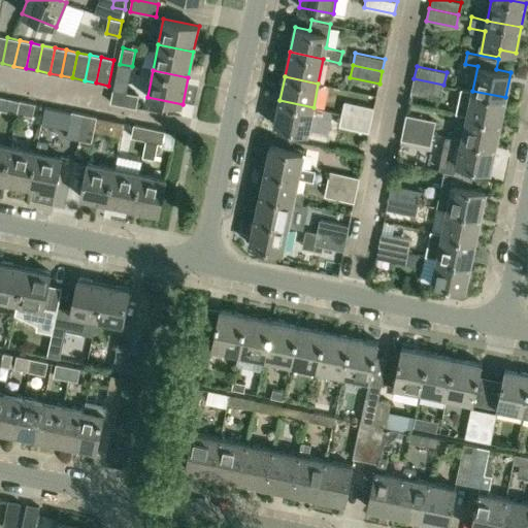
[(441,97),(443,85),(414,78),(411,91),(441,97)]
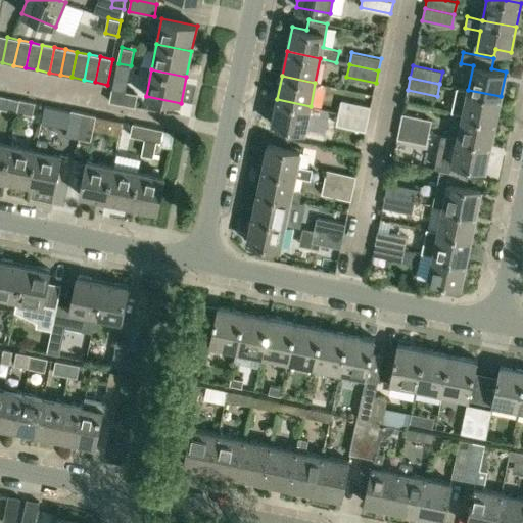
[(501,96),(468,90),(458,88),(453,111),(463,113),(495,121),(501,96)]
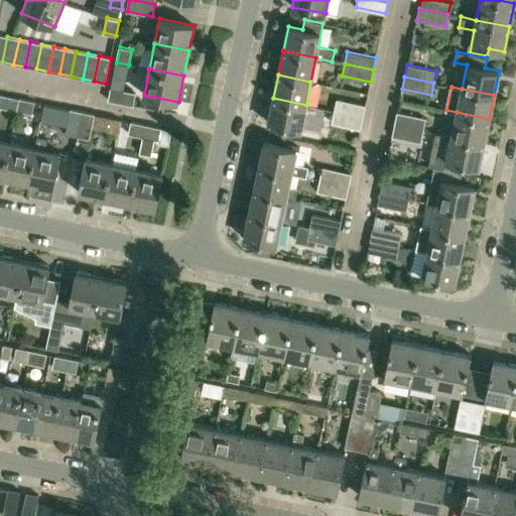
[(108,100),(133,105),(136,93),(111,88),(108,100)]
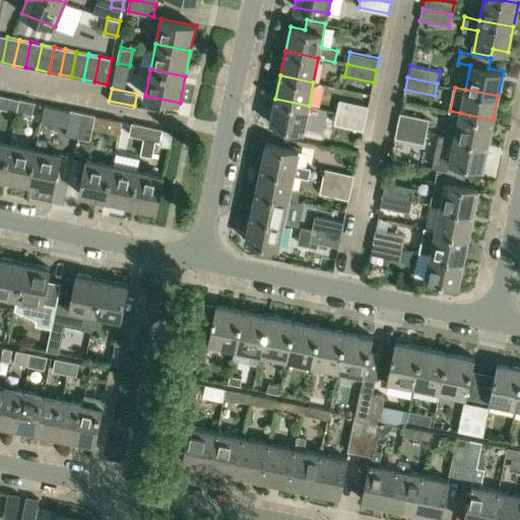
[(303,130),(309,106),(275,99),(270,123),(303,130)]
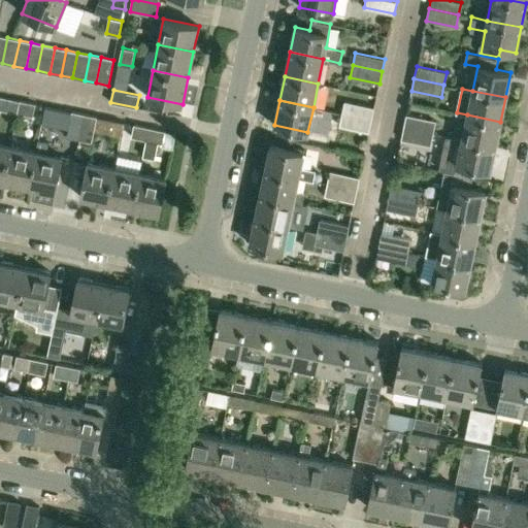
[(36,104),(20,101),(17,112),(33,117),(36,104)]
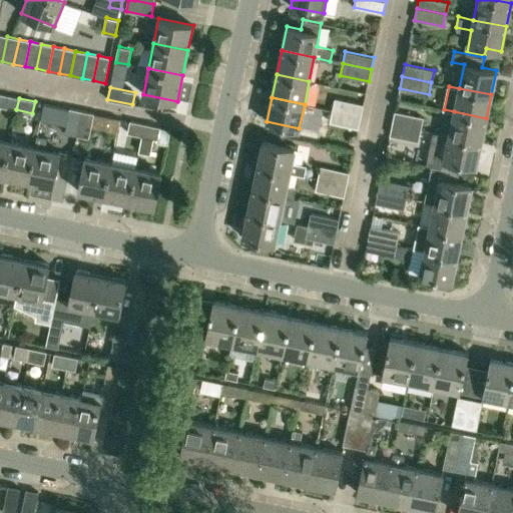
[(361,116),(364,104),(335,98),(333,110),(361,116)]
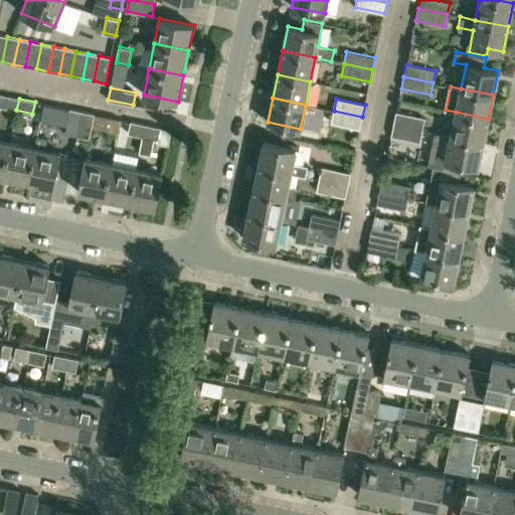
[(77,136),(82,112),(70,110),(65,134),(77,136)]
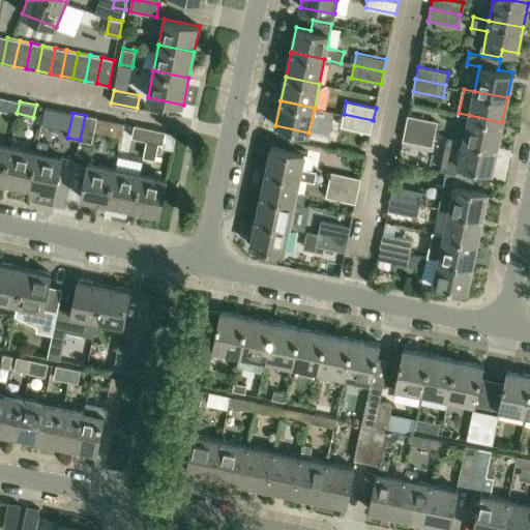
[(371,133),(373,120),(344,114),(341,126),(371,133)]
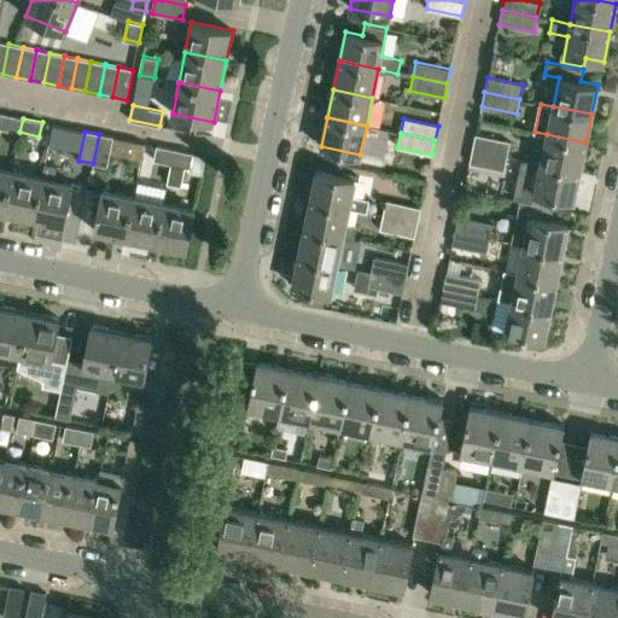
[(99,134),(93,163),(108,167),(114,136),(99,134)]
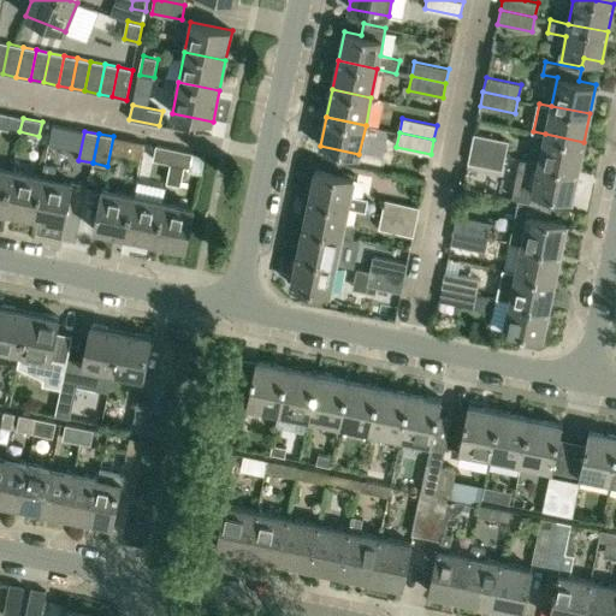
[(472,148),(505,155),(509,141),(474,134),(472,148)]
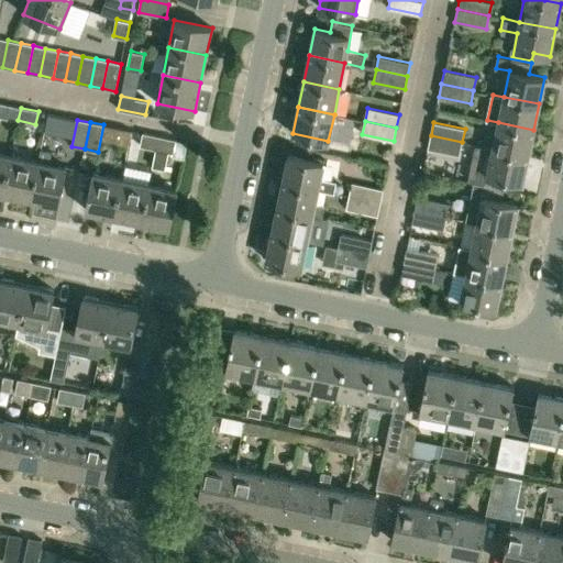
[(529,155),(533,130),(498,122),(493,148),(529,155)]
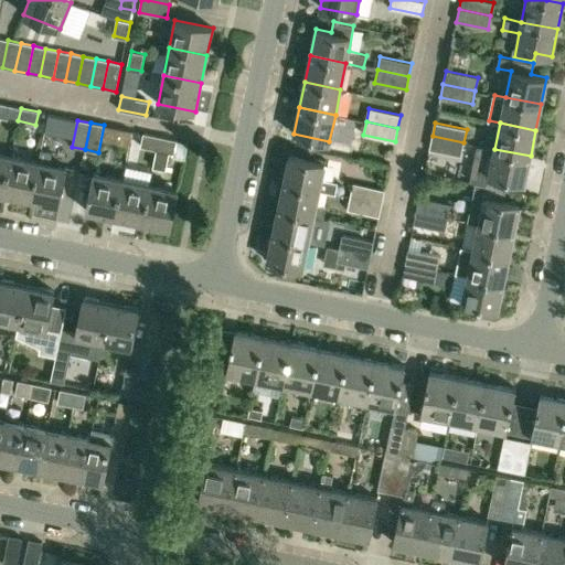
[(157,150),(160,137),(144,134),(141,147),(157,150)]
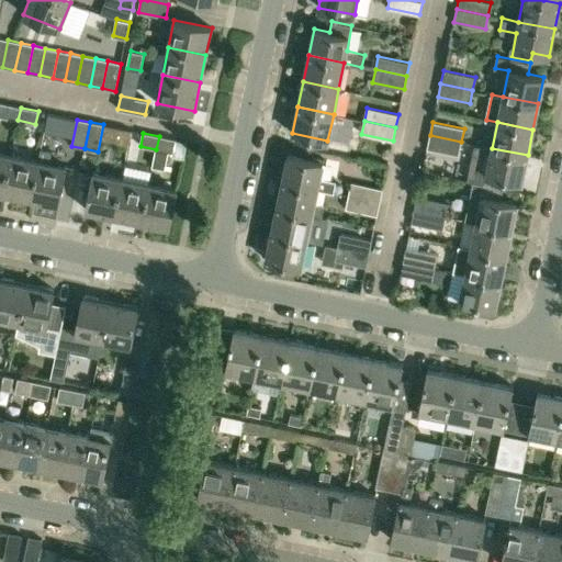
[(459,155),(461,142),(430,135),(427,148),(459,155)]
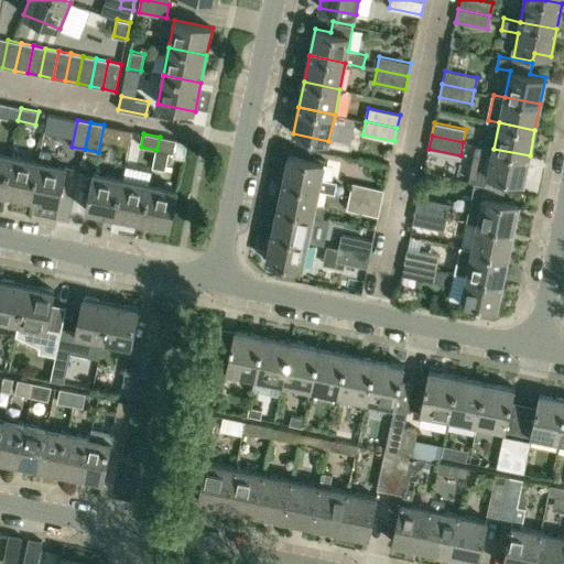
[(160,137),(156,150),(174,153),(176,140),(160,137)]
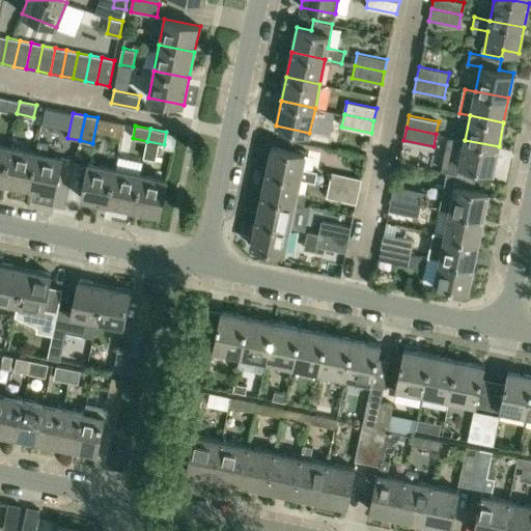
[(493,171),(499,146),(465,140),(457,174),(476,178),(478,168),(493,171)]
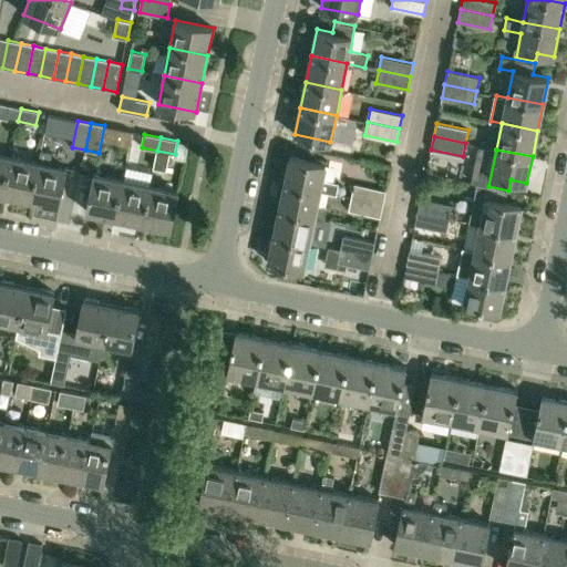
[(39,162),(31,199),(59,206),(66,167),(50,164),(53,153),(41,151),(39,162)]
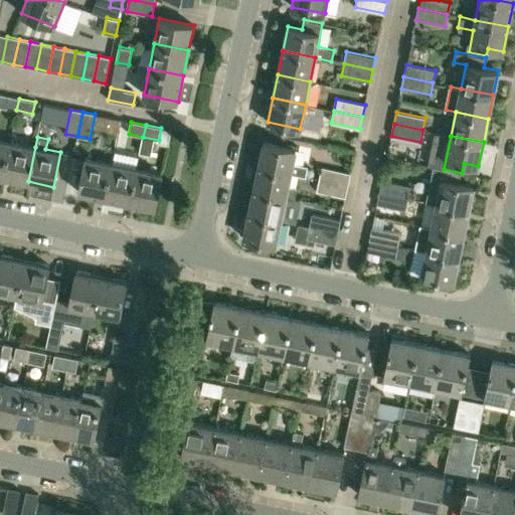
[(0,175),(3,176),(10,142),(0,139),(0,175)]
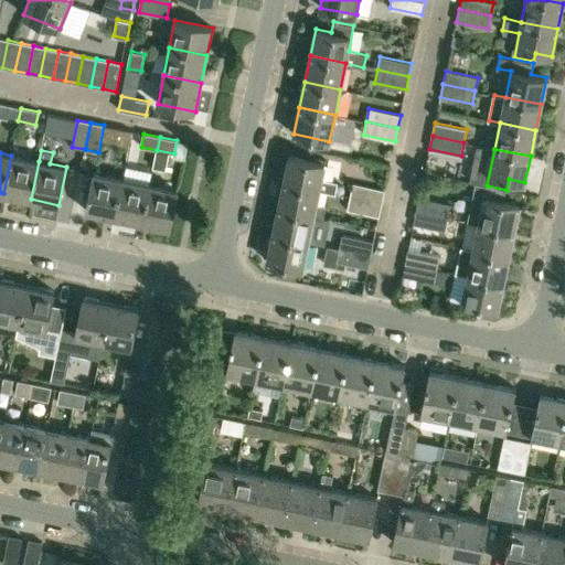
[(31,199),(39,161),(11,156),(3,193),(31,199)]
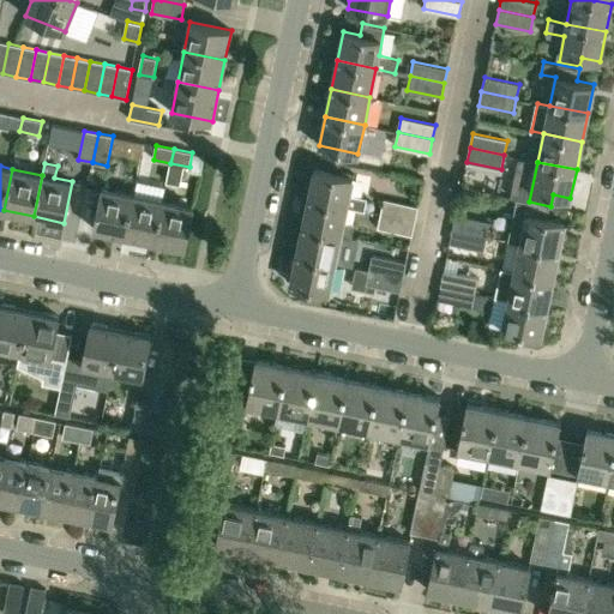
[(368,197),(350,193),(353,178),(314,169),(308,198),(347,206),(366,210),(368,197)]
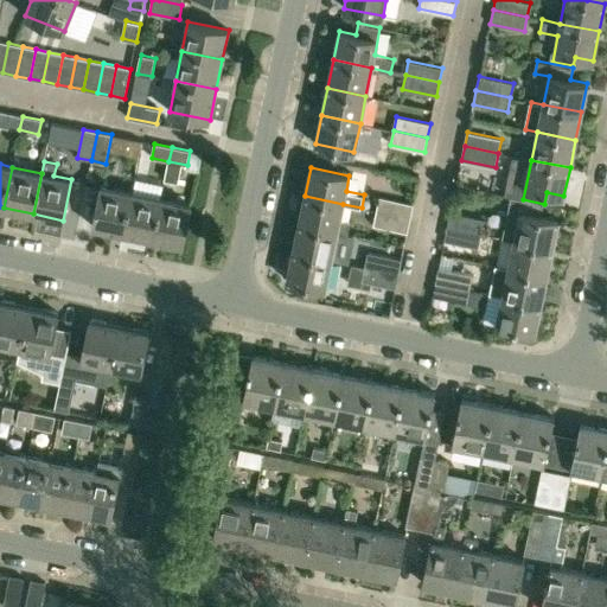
[(123,232),(132,192),(101,186),(93,227),(123,232)]
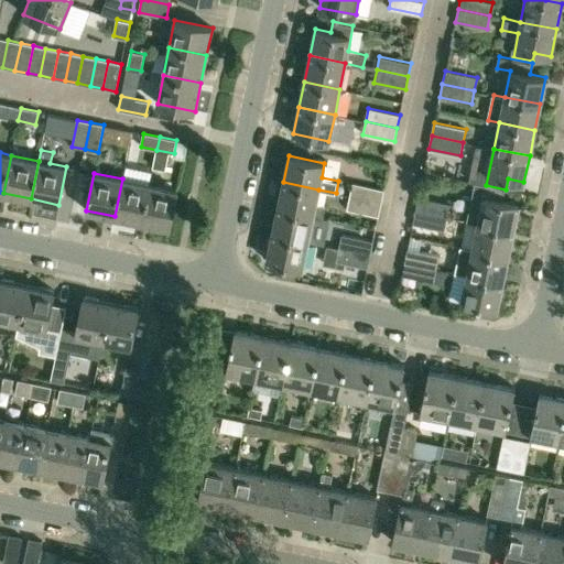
[(142,221),(150,184),(122,179),(115,216),(142,221)]
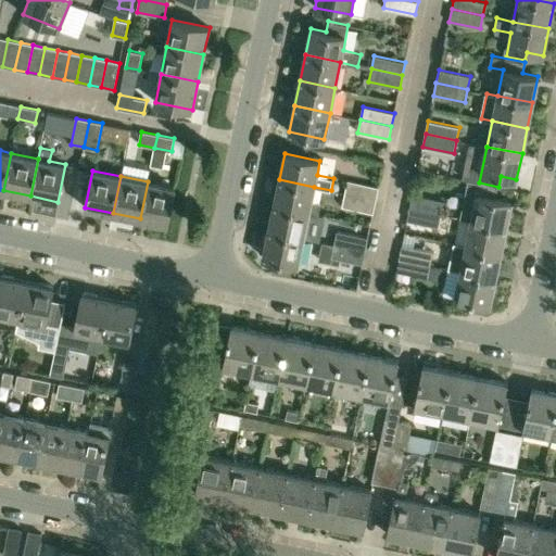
[(312,200),(314,187),(279,179),(274,205),(308,212),(319,214),(321,202),(312,200)]
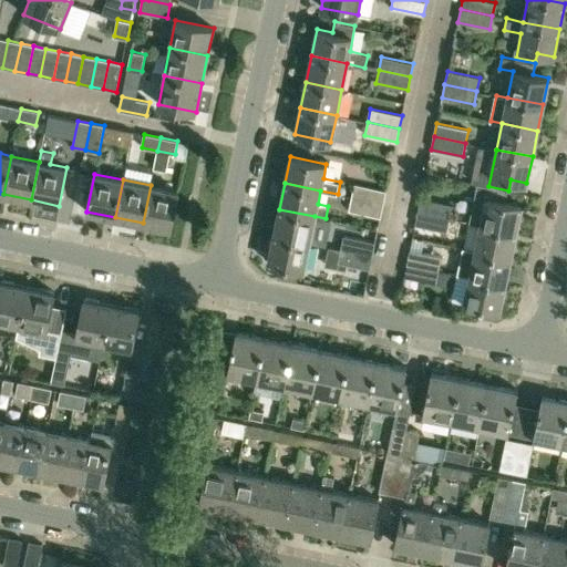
[(383,204),(387,191),(354,184),(351,197),(383,204)]
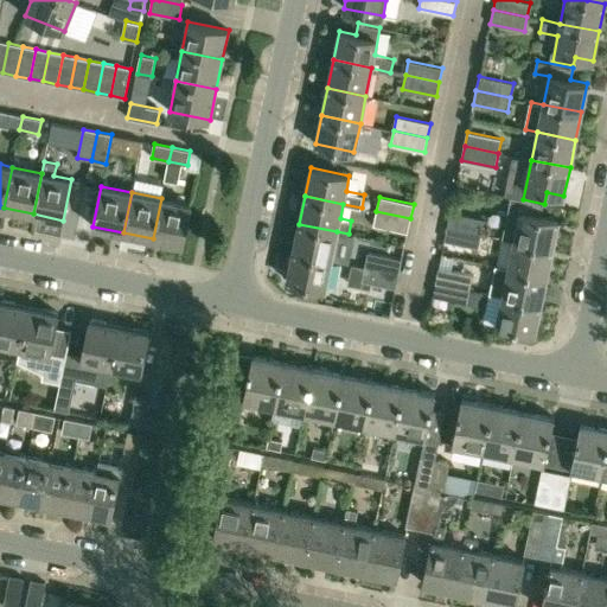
[(541,216),(544,204),(523,199),(512,197),(503,237),(515,240),(553,248),(558,219),(541,216)]
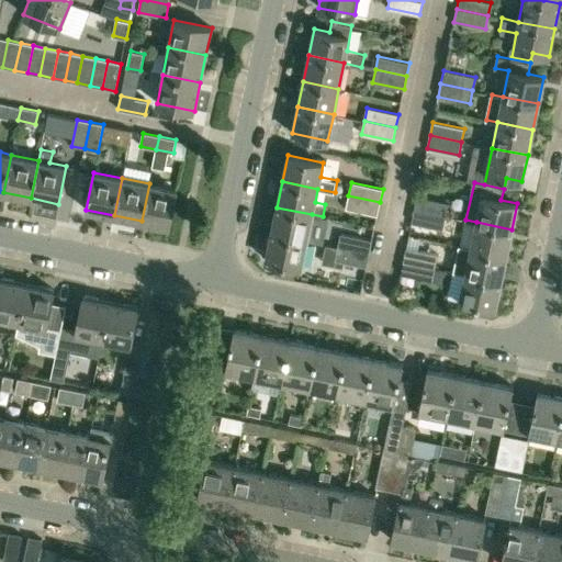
[(149,183),(142,221),(169,227),(177,190),(149,183)]
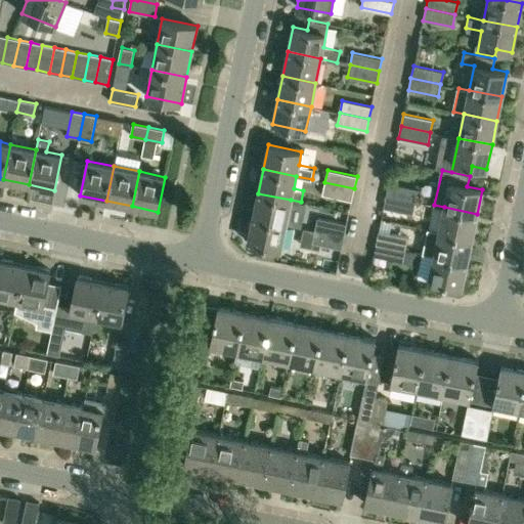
[(352,201),(354,188),(324,182),(322,194),(352,201)]
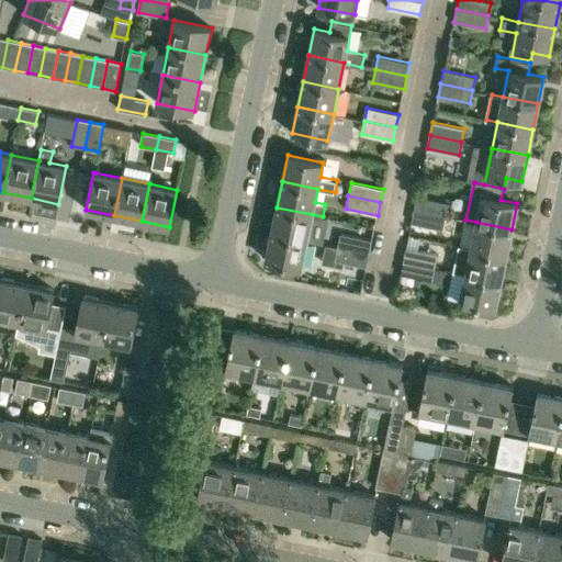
[(414,210),(446,215),(448,203),(417,197),(414,210)]
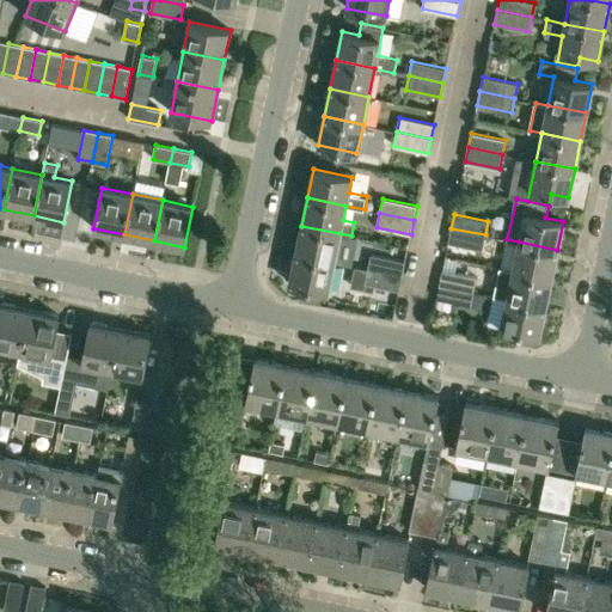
[(334,262),(340,233),(301,226),(295,254),(334,262)]
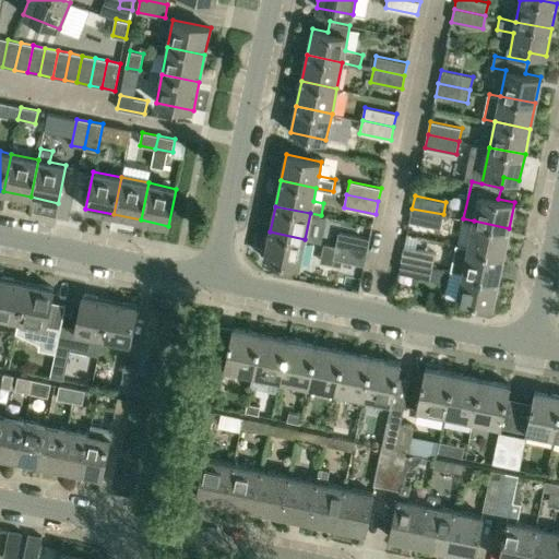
[(440,228),(443,214),(412,209),(409,221),(440,228)]
